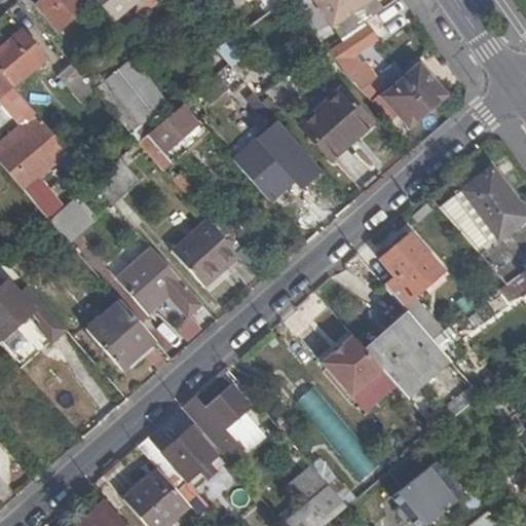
[(80,0),(44,0),(38,5),(58,29),(85,5),(80,0)]
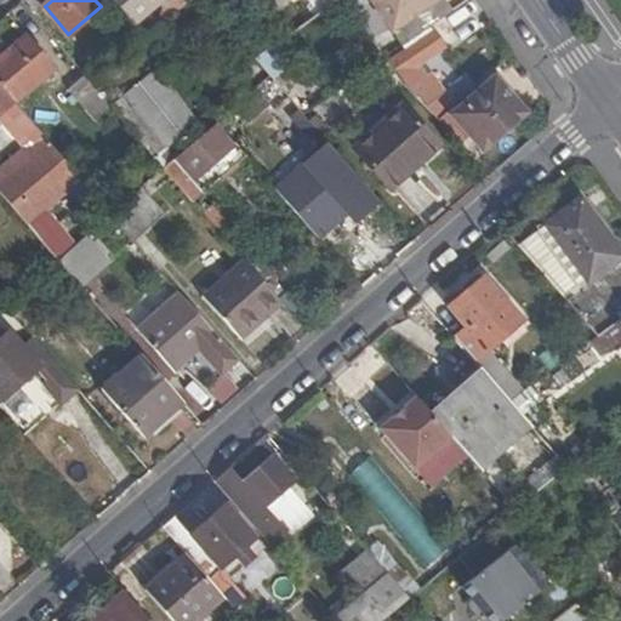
[(109,0),(135,29),(167,0),(109,0)]
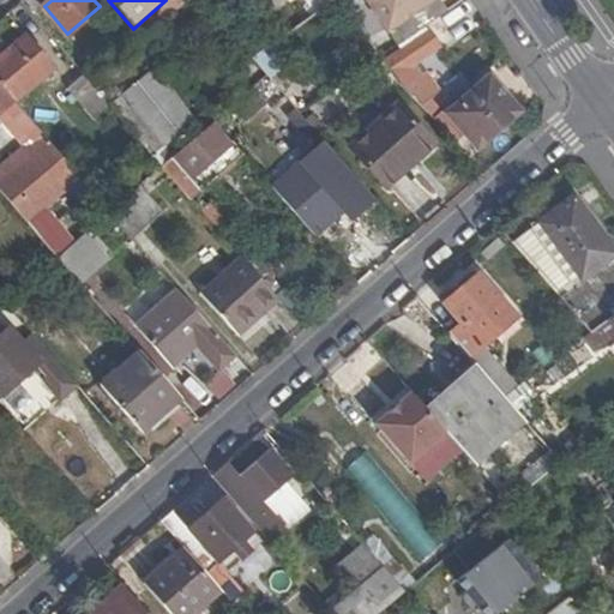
[(366,0),(387,30),(431,0),(366,0)]
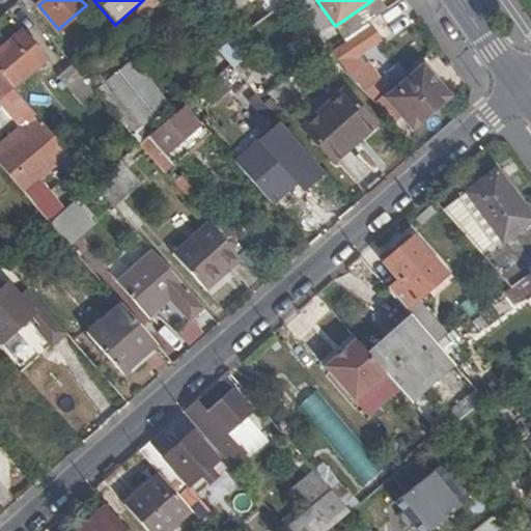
[(372,0),(335,26),(344,39),(387,9),(381,0),(372,0)]
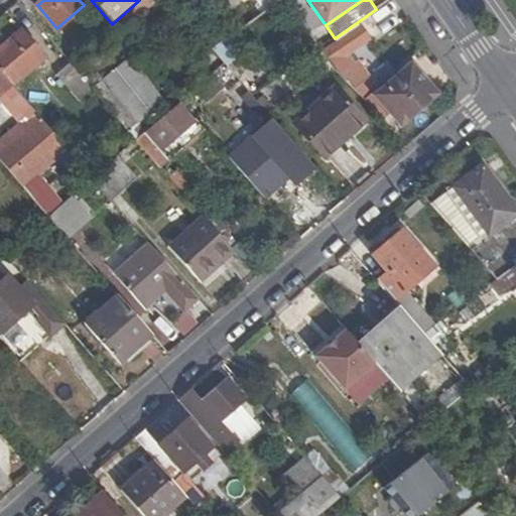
[(290,70),(251,23),(212,50),(225,66),(252,97),(290,70)]
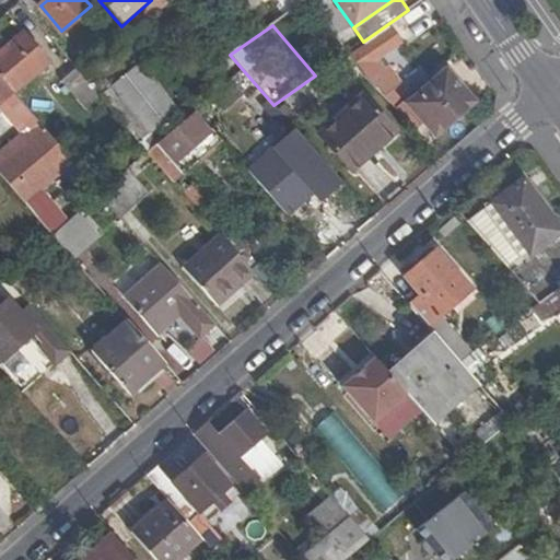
[(392,31),(350,59),(361,71),(400,44),(392,31)]
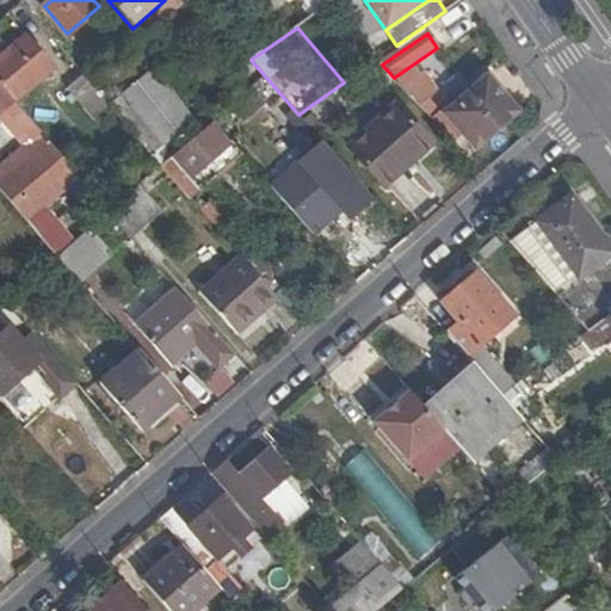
[(23,37),(0,56),(0,85),(12,99),(16,103),(53,71),(23,37)]
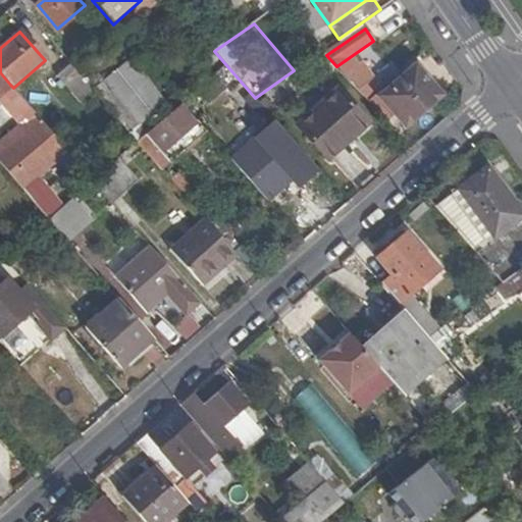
[(83,53),(70,64),(97,95),(129,133),(165,102),(117,46),(94,65),(83,53)]
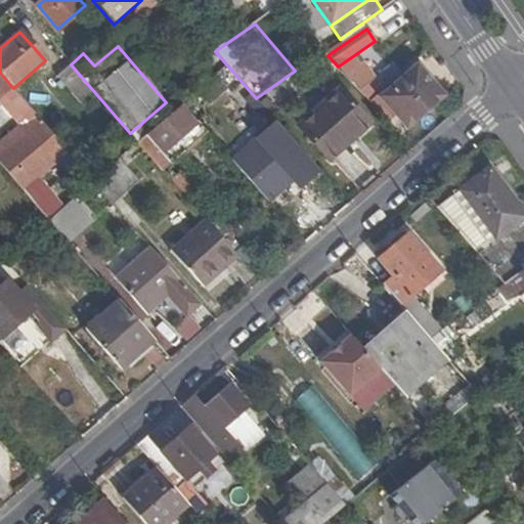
[(347,72),(359,89),(376,77),(363,59),(347,72)]
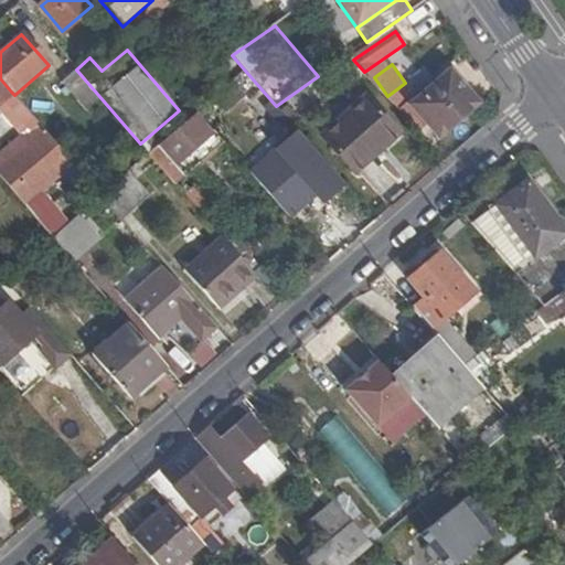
[(89,116),(105,103),(76,70),(61,83),(89,116)]
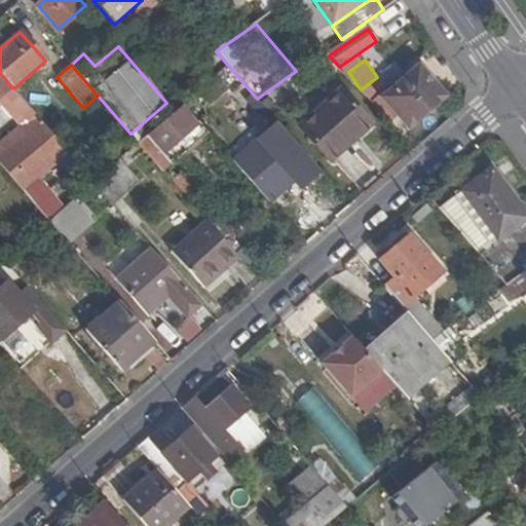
[(443,96),(418,67),(383,98),(408,126),(443,96)]
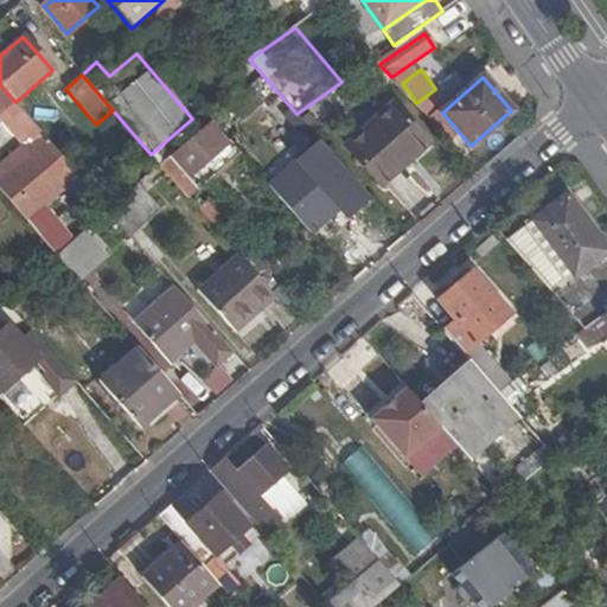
[(0,108),(12,98),(0,84),(0,108)]
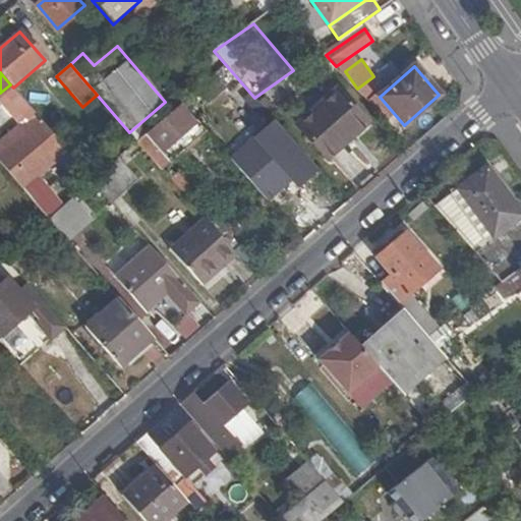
[(338,89),(297,125),(328,160),(367,123),(338,89)]
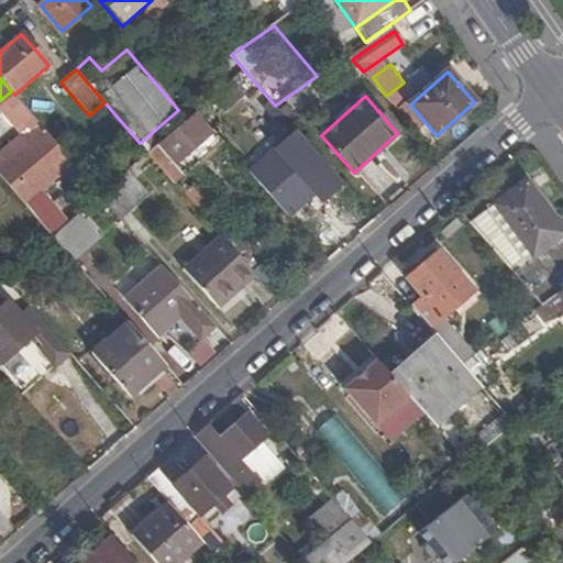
[(279,111),(289,122),(297,116),(287,105),(279,111)]
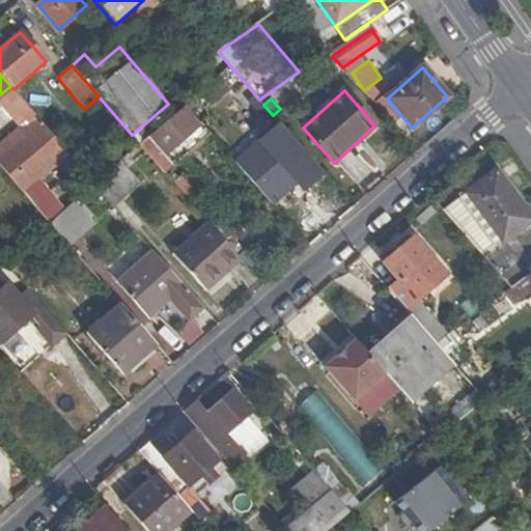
[(243,135),(255,122),(232,100),(221,112),(243,135)]
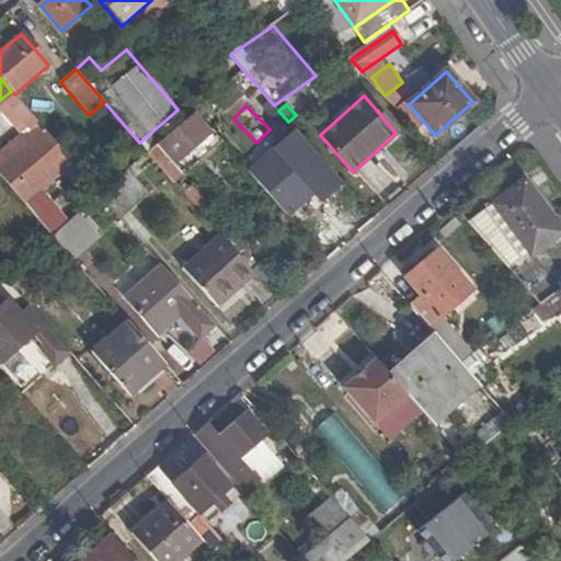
[(173,182),(221,141),(196,113),(195,113),(148,153),(173,182)]
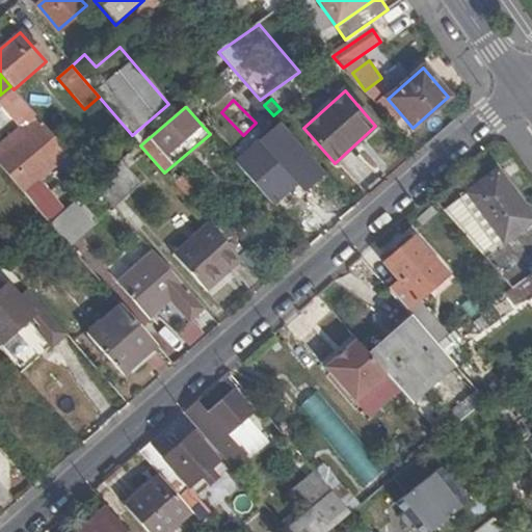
[(36,116),(3,145),(7,151),(41,122),(36,116)]
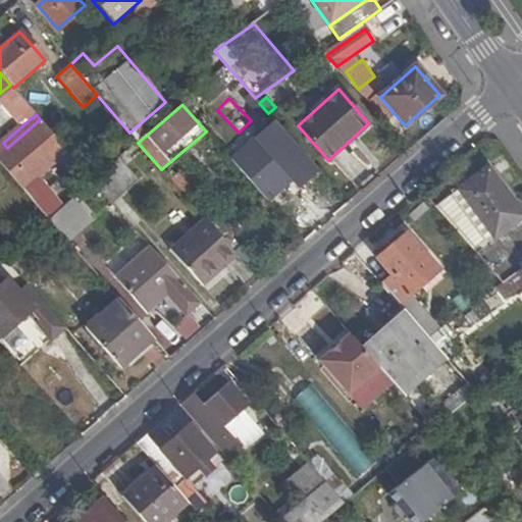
[(7,148),(3,143),(0,145),(0,162),(22,189),(67,150),(40,119),(7,148)]
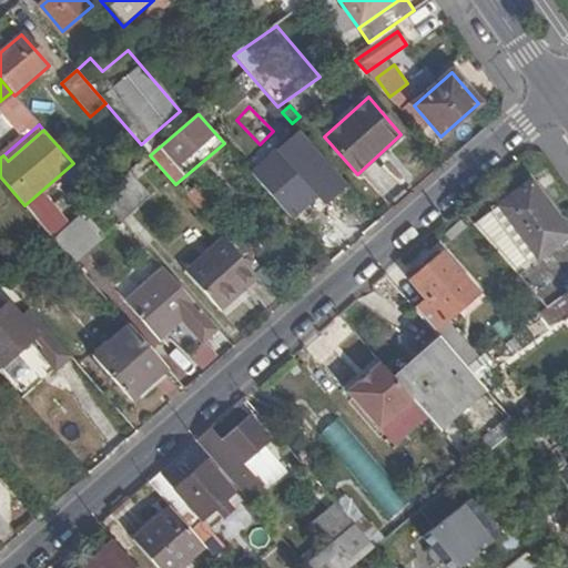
[(307,185),(330,166),(301,134),(262,166),(257,161),(246,170),(276,204),(304,181),(307,185)]
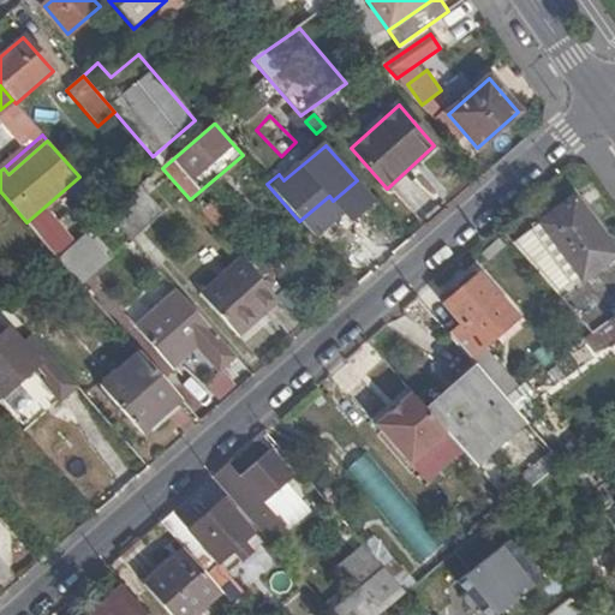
[(111,213),(133,242),(166,214),(142,186),(111,213)]
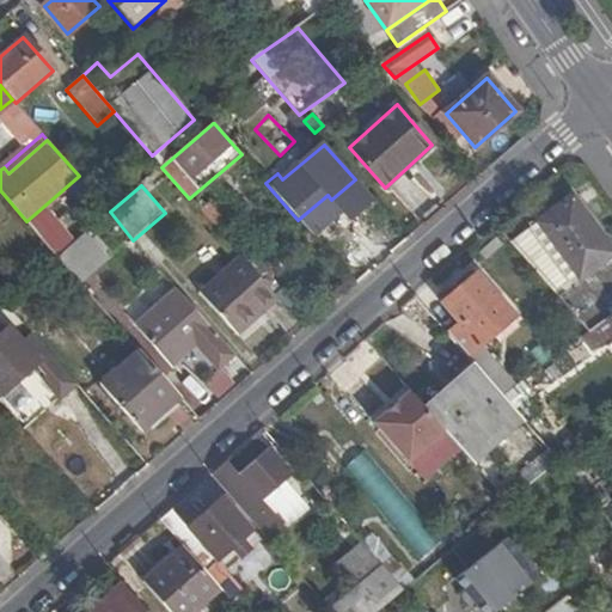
[(580,283),(560,298),(589,332),(607,320),(611,316),(611,250),(573,197),(537,224),(539,228),(580,283)]
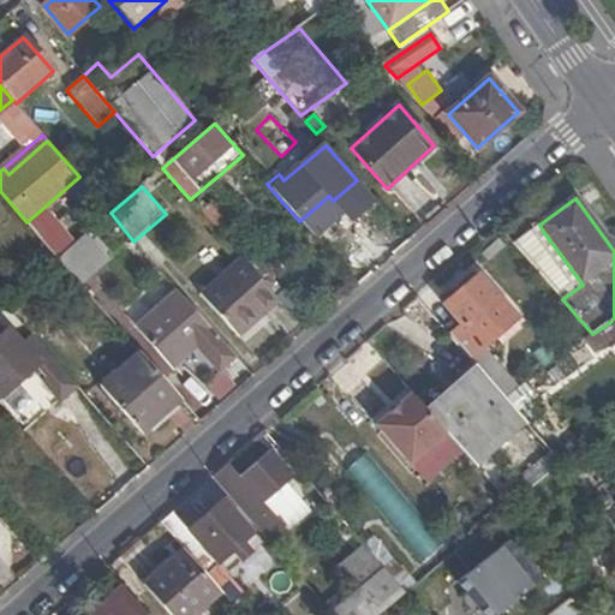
[(213,202),(201,213),(219,233),(230,222),(213,202)]
